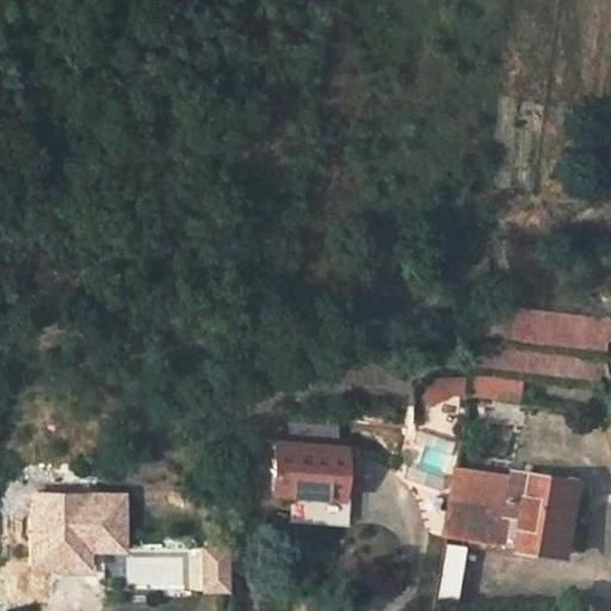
[(479,329),(606,347),(608,334),(606,325),(608,318),(485,302),(479,329)]
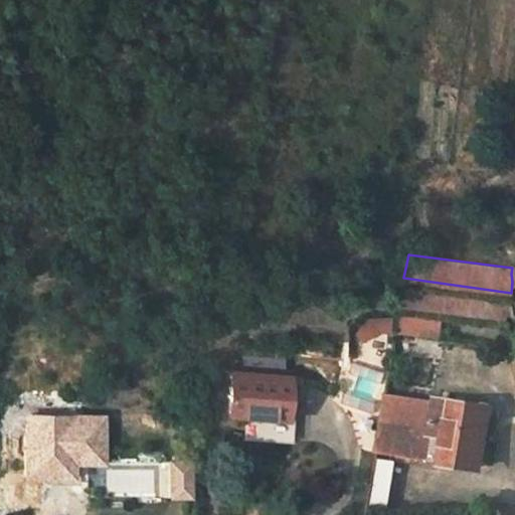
[(503,302),(504,296),(402,283),(398,305),(506,319),(507,310),(503,302)]
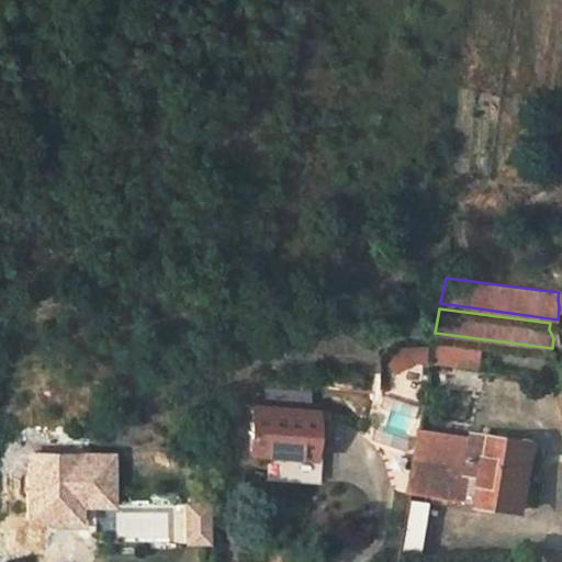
[(450,366),(453,340),(435,338),(434,345),(430,363),(450,366)]
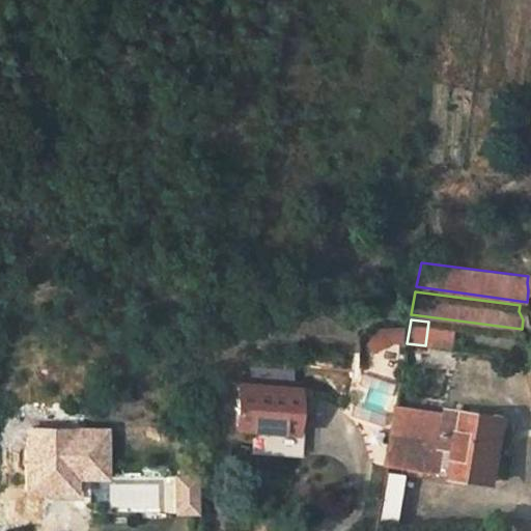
[(425,345),(512,357),(516,334),(428,322),(425,345)]
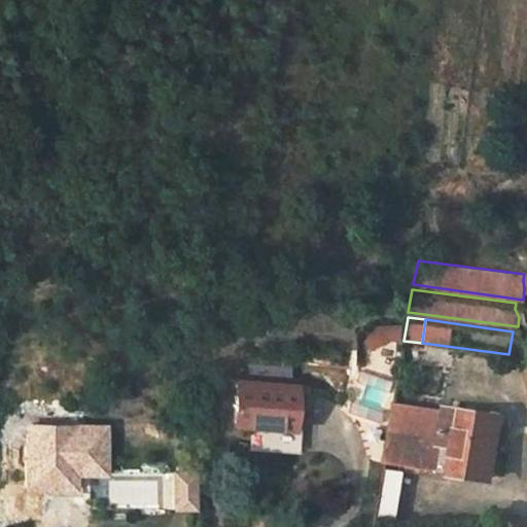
[(273,323),(252,322),(252,335),(272,336),(273,323)]
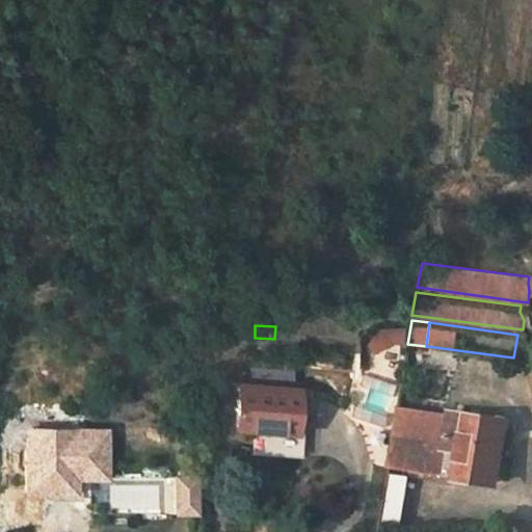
[(369,349),(406,344),(404,329),(367,334),(369,349)]
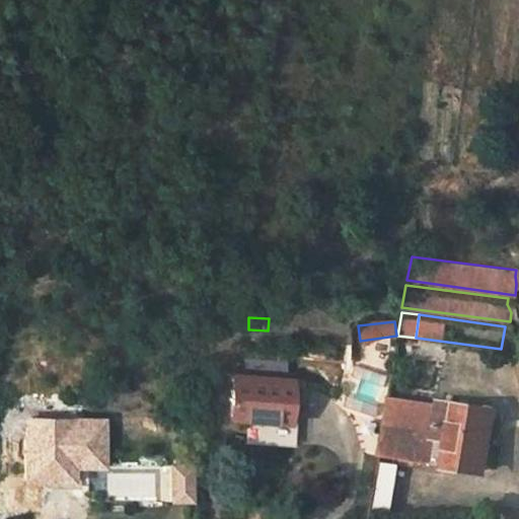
[(372,416),(386,376),(356,366),(342,405),(372,416)]
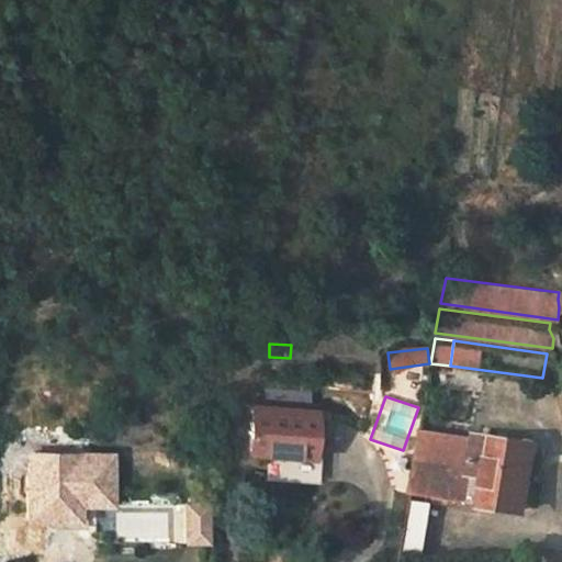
[(314,413),(253,407),(248,451),(267,453),(311,457),(313,430),(314,413)]
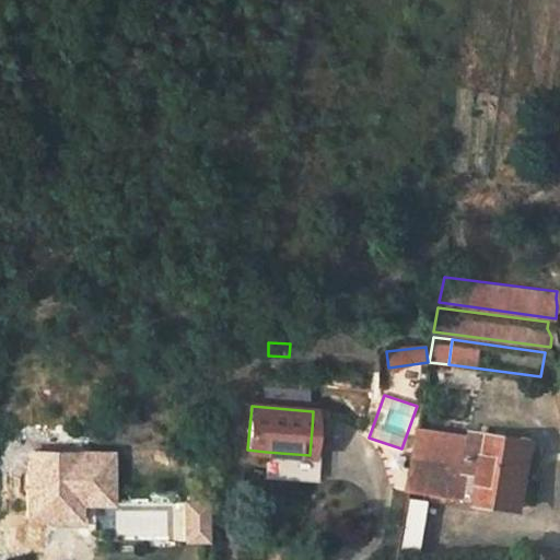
[(319,429),(312,429),(310,455),(266,452),(265,458),(316,463),(319,429)]
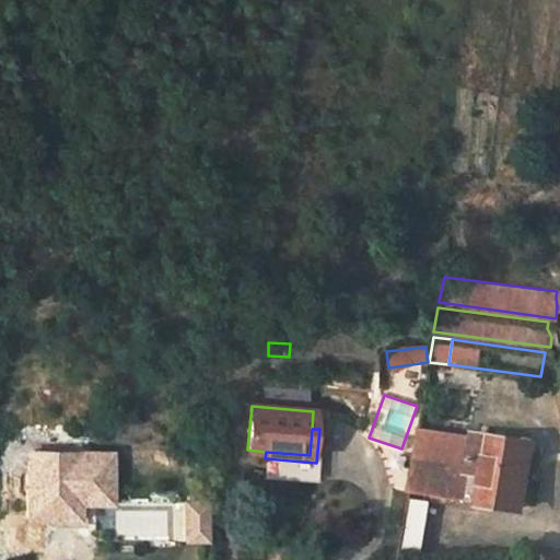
[(461,468),(466,436),(419,430),(409,490),(471,499),(476,470),(468,469),(461,468)]
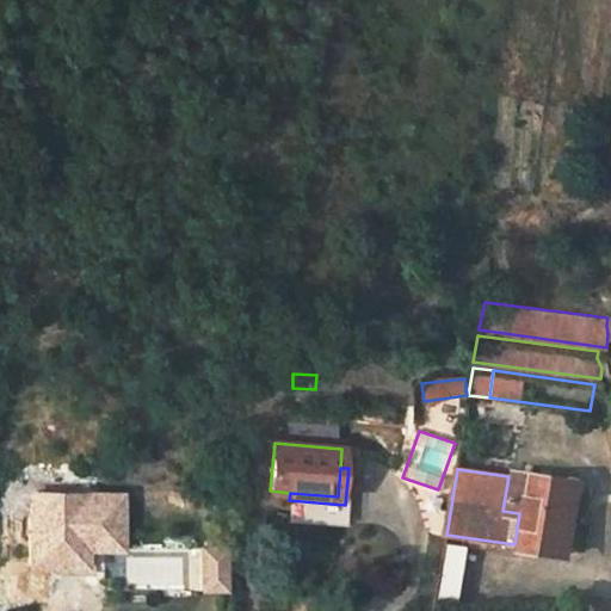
[(580,487),(516,477),(511,512),(519,513),(532,516),(528,547),(569,553),(580,487)]
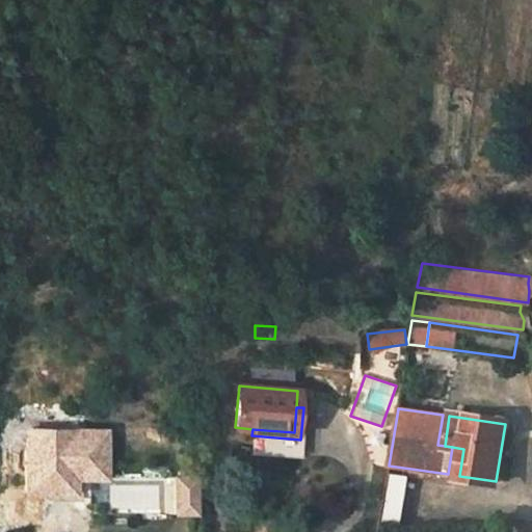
[(77,431),(27,430),(25,493),(47,493),(74,493),(75,468),(77,431)]
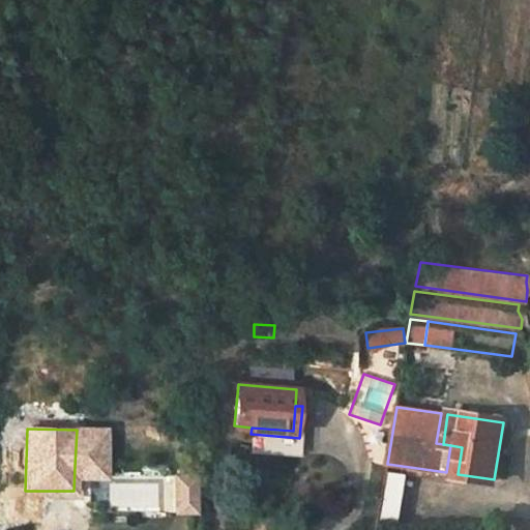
[(83,467),(75,466),(74,491),(47,491),(46,498),(81,498),(83,467)]
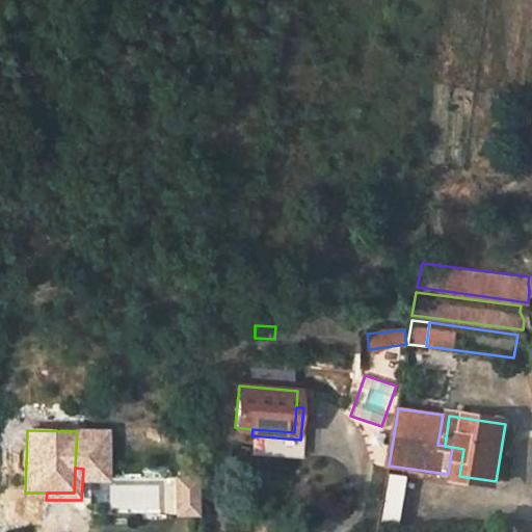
[(382,523),(402,526),(408,476),(389,473),(382,523)]
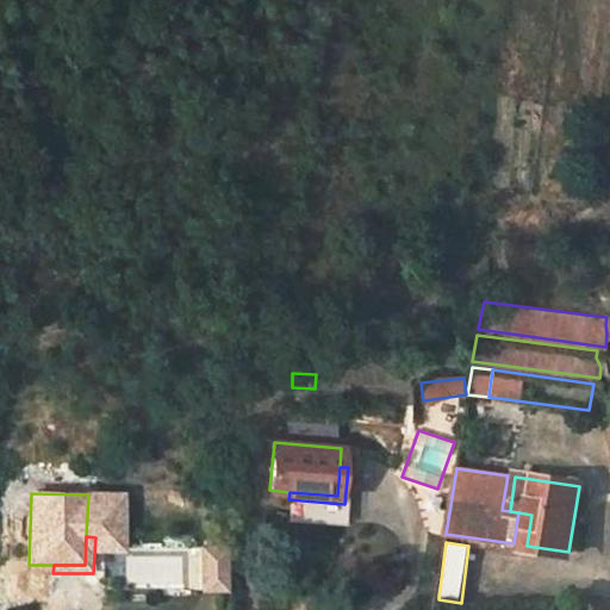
[(228,595),(228,547),(199,547),(199,593),(228,595)]
